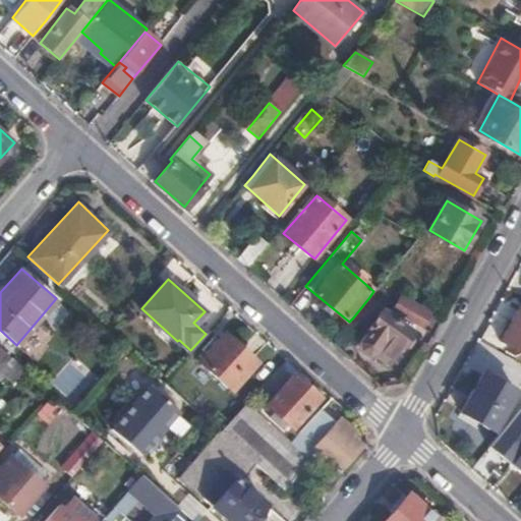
[(369,297),(353,317),(364,327),(382,305),(369,297)]
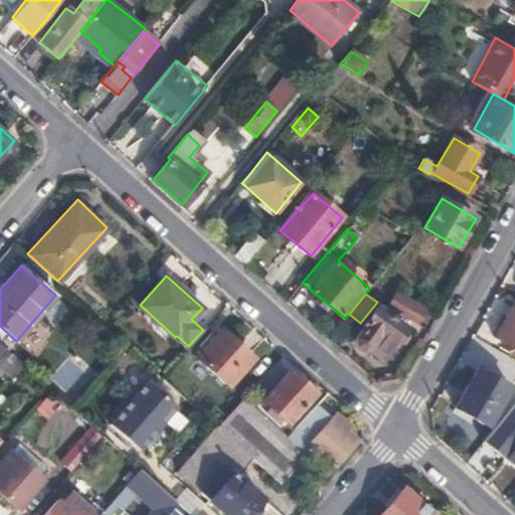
[(388,308),(415,324),(422,309),(396,294),(388,308)]
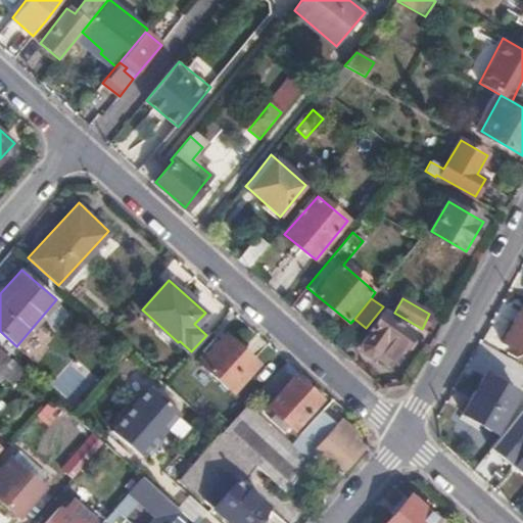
[(522,307),(504,341),(522,352),(522,307)]
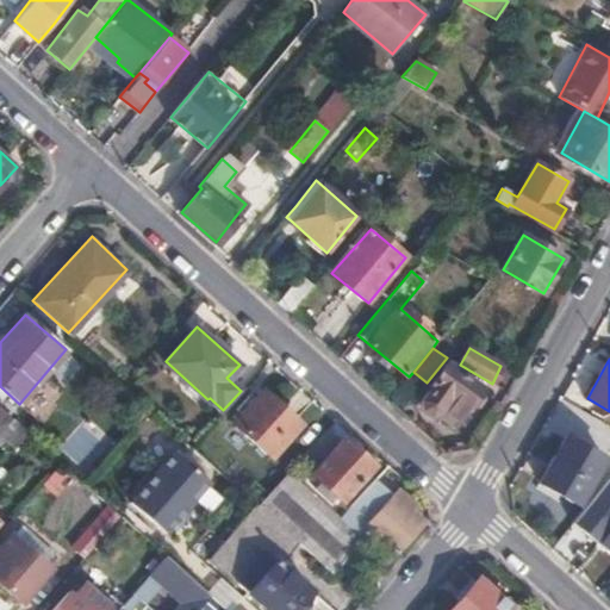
[(448,363),(418,404),(436,417),(441,412),(455,423),(471,404),(478,404),(481,398),(479,391),(481,387),(448,363)]
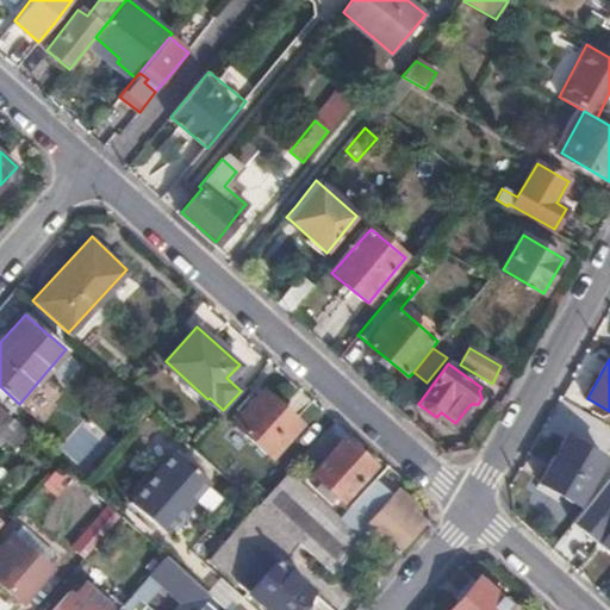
[(263,388),(234,422),(272,455),(302,424),(263,388)]
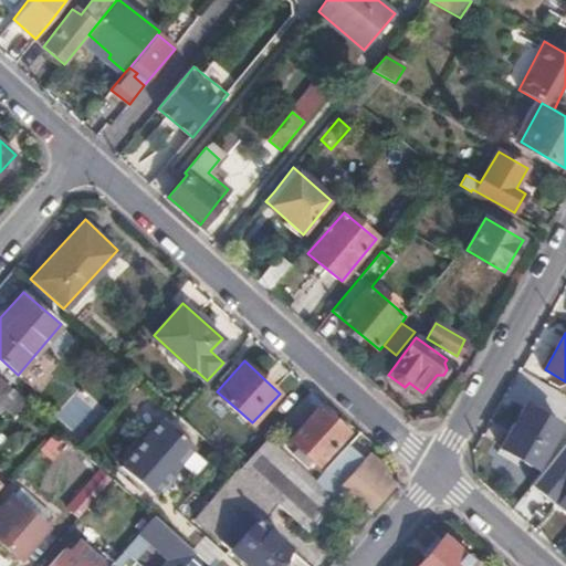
[(25,399),(4,383),(0,387),(0,405),(11,415),(25,399)]
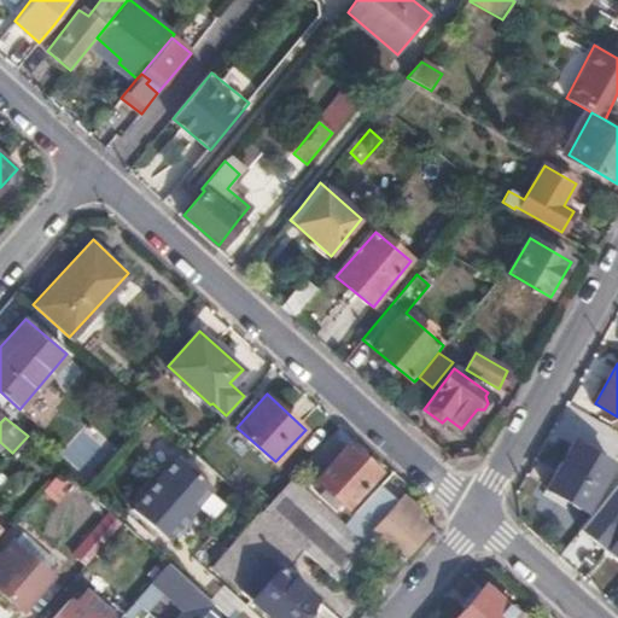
[(87,423),(57,455),(85,481),(116,448),(87,423)]
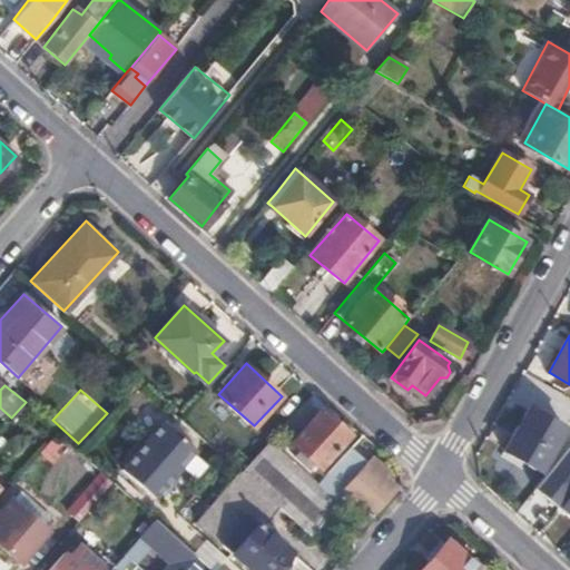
[(307,400),(285,424),(298,436),(294,442),(321,467),(351,434),(324,410),(322,412),(307,400)]
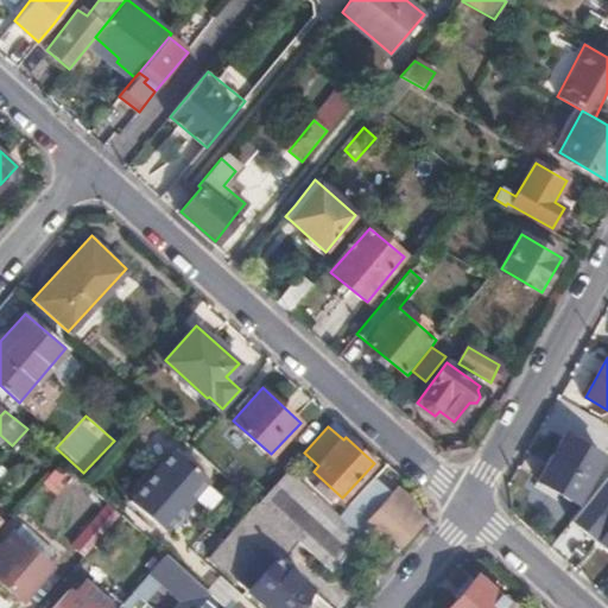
[(562,435),(538,479),(575,501),(602,457),(562,435)]
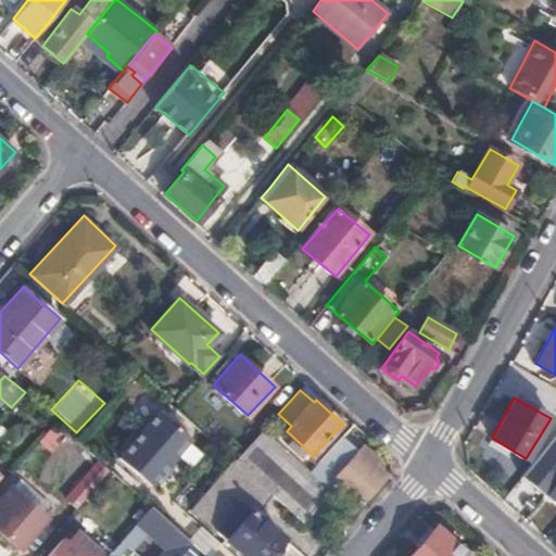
[(176,447),(180,451),(192,431),(152,407),(119,462),(154,482),(176,447)]
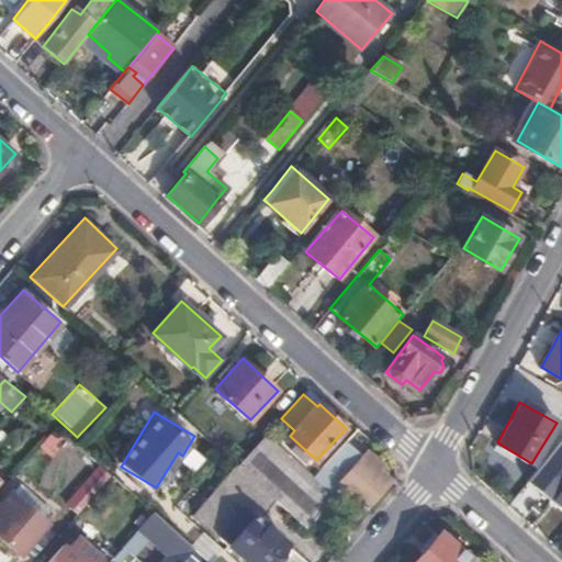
[(356,452),(367,438),(357,428),(337,451),(353,467),(361,458),(356,452)]
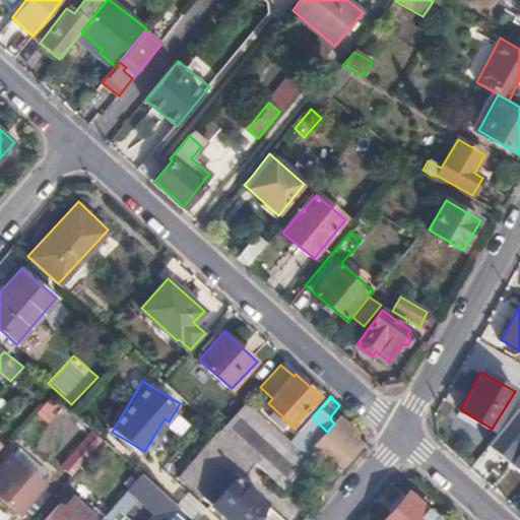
[(247,401),(220,430),(255,460),(258,463),(283,486),(316,451),(337,469),(360,444),(348,434),(352,429),(340,416),(334,424),(327,432),(312,417),(290,440),(247,401)]
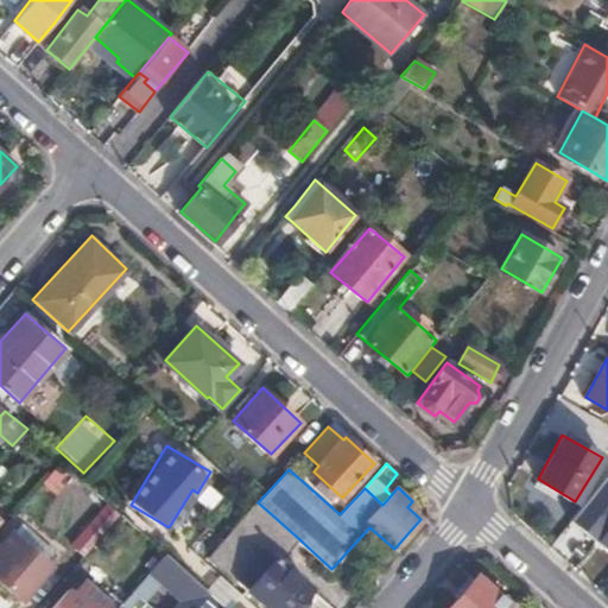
[(607,474),(574,518),(599,539),(607,526),(607,474)]
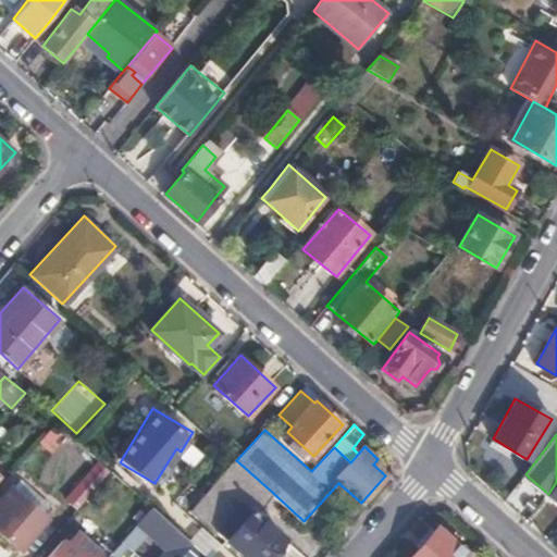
[(273,493),(236,460),(193,509),(215,531),(245,556),(264,556),(283,537),(255,512),(273,493)]
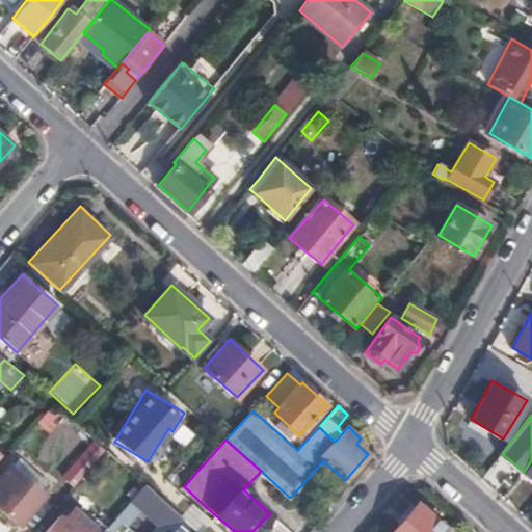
[(74,488),(102,454),(88,443),(60,478),(74,488)]
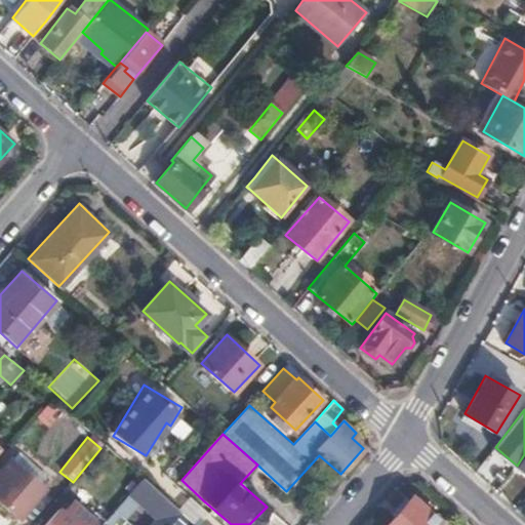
[(0,455),(0,469),(6,475),(14,466),(2,454),(0,455)]
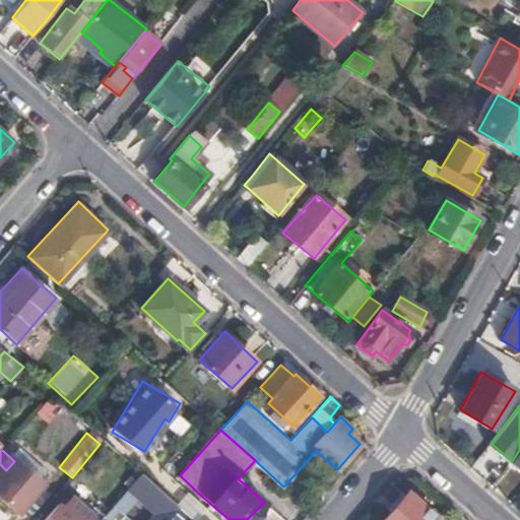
[(6,470),(0,476),(0,497),(17,512),(41,484),(14,461),(6,470)]
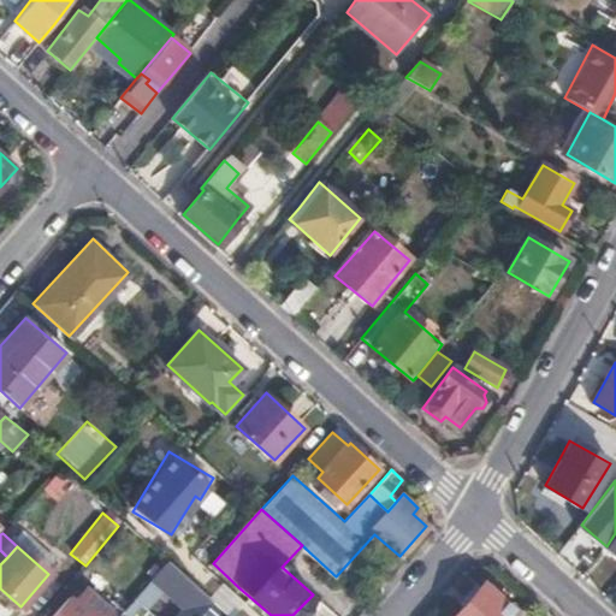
[(199,615),(213,600),(169,560),(135,598),(141,604),(147,608),(165,590),(183,608),(176,615),(199,615)]
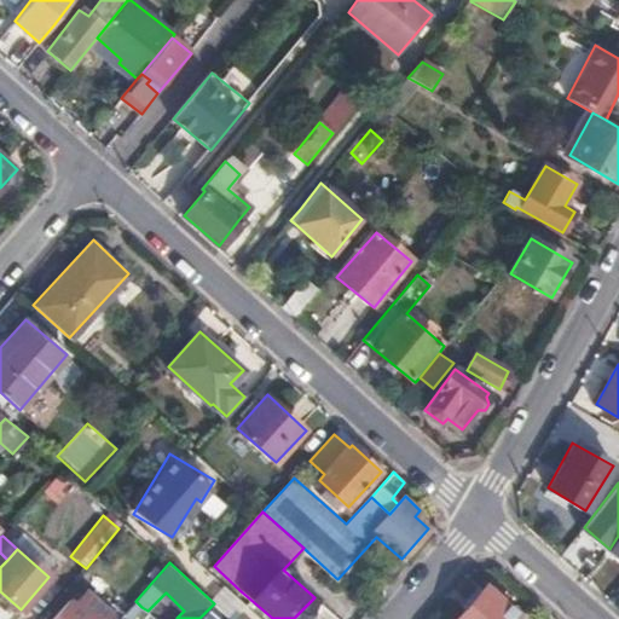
[(534,596),(514,578),(498,595),(520,613),(534,596)]
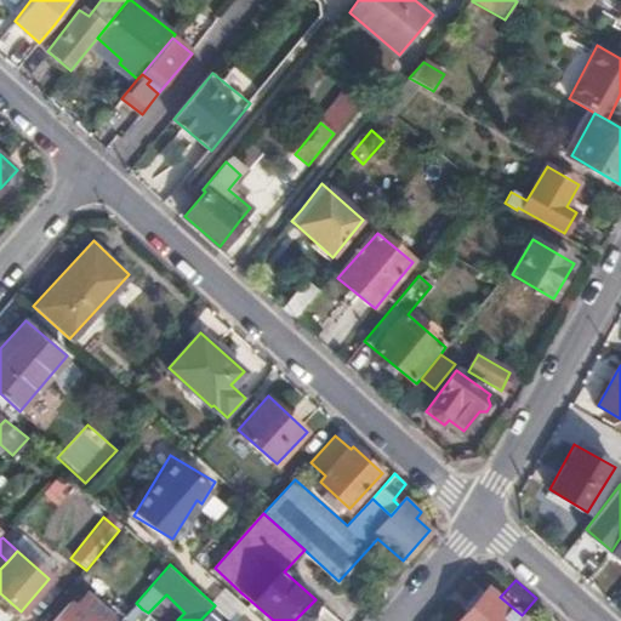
[(516,620),(522,615),(500,597),(488,586),(456,620),(516,620)]
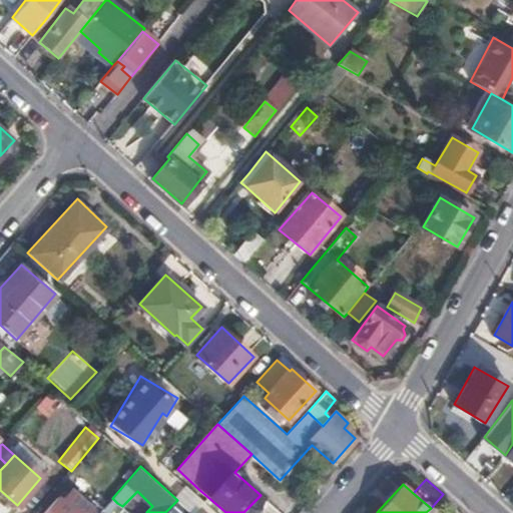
[(108,512),(117,503),(112,498),(101,510),(98,512),(108,512)]
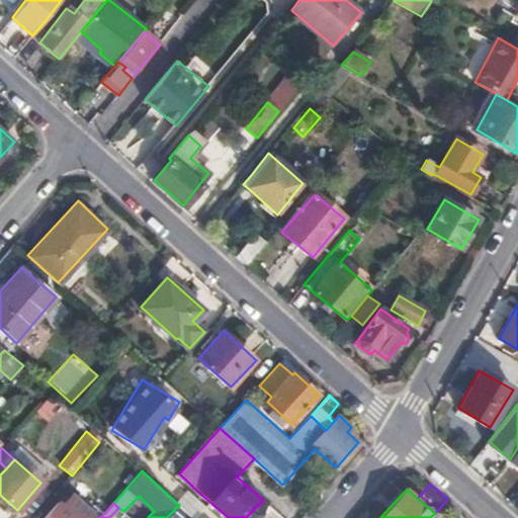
[(45,517),(74,517),(58,504),(45,517)]
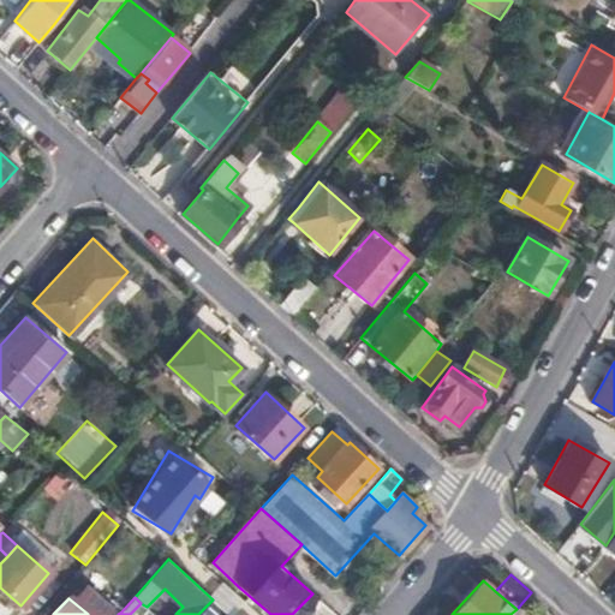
[(107,599),(94,614),(118,614),(121,611),(107,599)]
